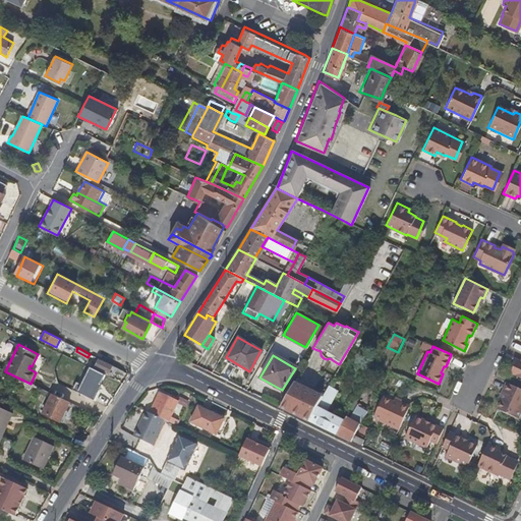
[(110,372),(113,365),(100,359),(96,366),(110,372)]
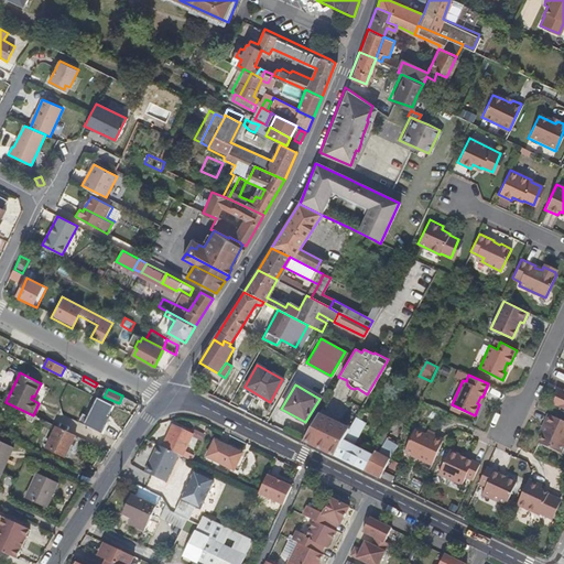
[(111,405),(97,399),(88,416),(85,424),(101,433),(109,418),(106,416),(111,405)]
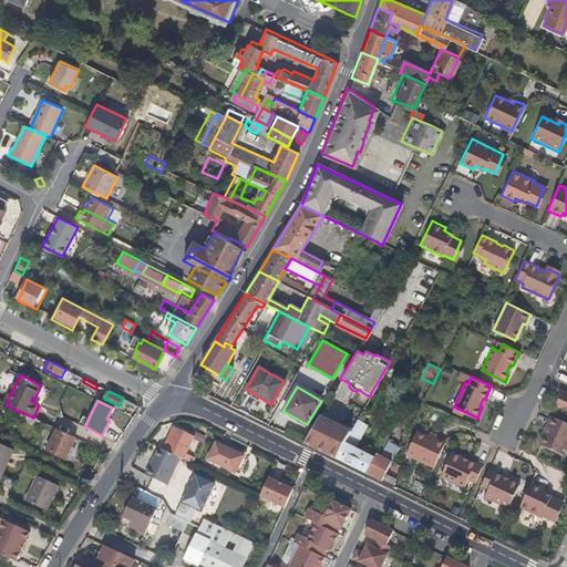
[(80,424),(85,426),(89,419),(83,416),(80,424)]
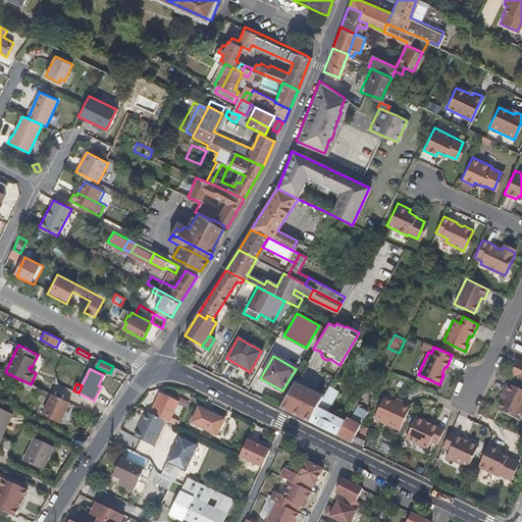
[(294,383),(279,408),(286,411),(308,422),(322,398),(294,383)]
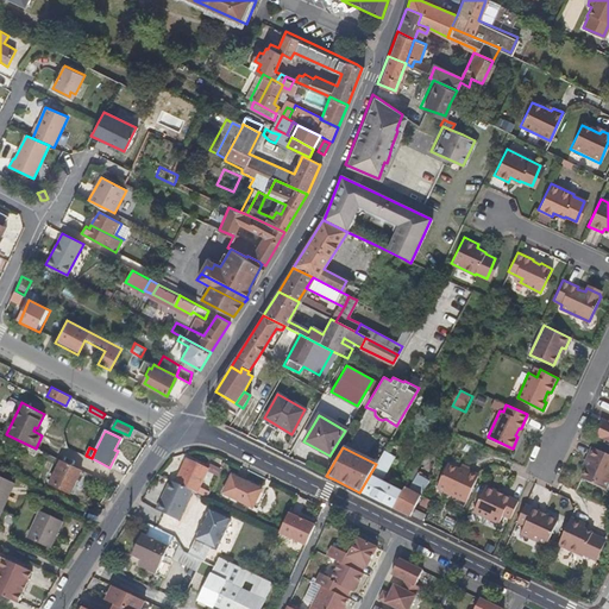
[(604,489),(608,478),(608,454),(591,447),(586,457),(589,458),(581,477),(604,489)]
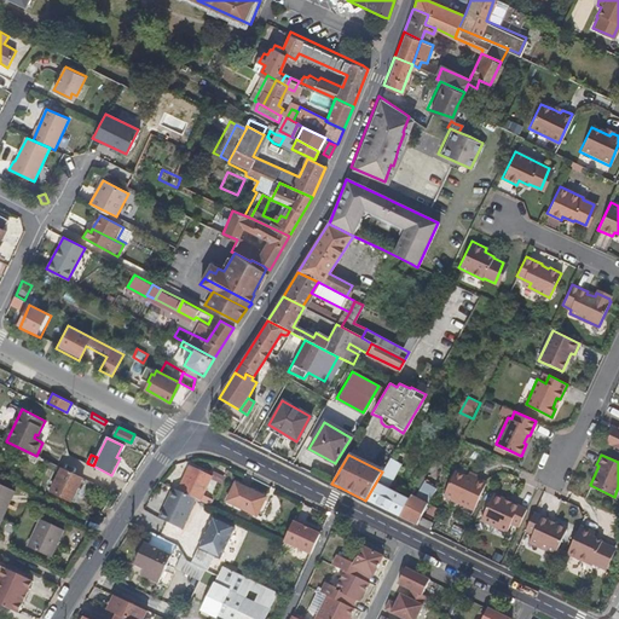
[(382,472),(365,501),(398,516),(408,499),(401,496),(382,487),(387,476),(391,478),(398,464),(388,458),(382,472)]
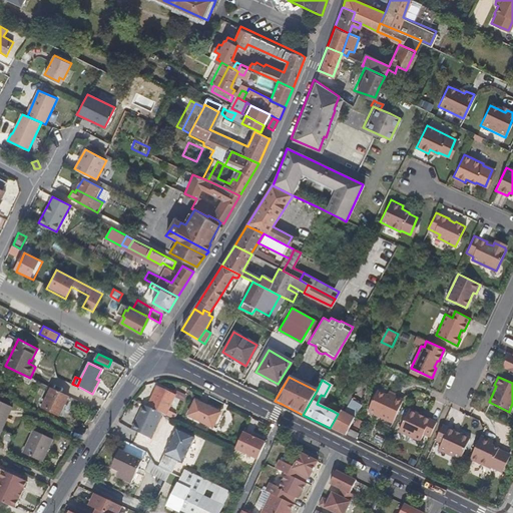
[(158,386),(148,406),(153,408),(168,415),(175,419),(177,415),(168,410),(176,394),(158,386)]
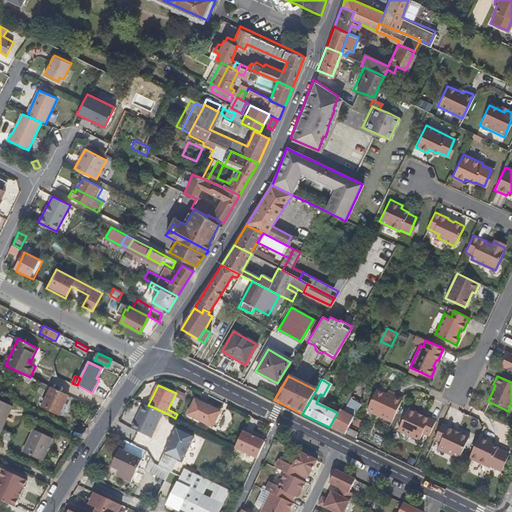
[(42,406),(60,415),(69,396),(52,387),(42,406)]
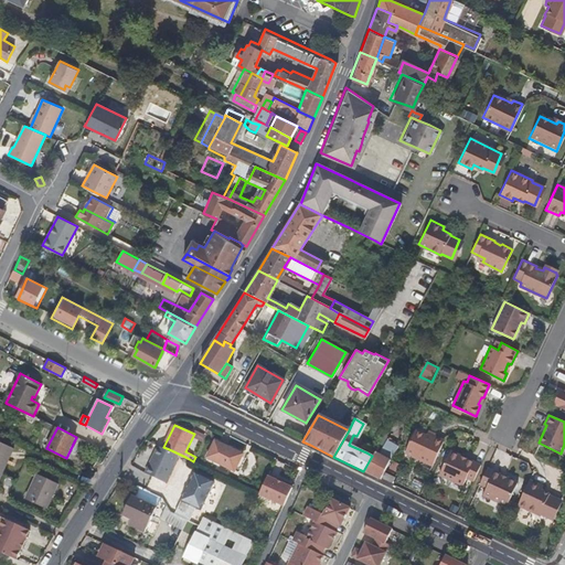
[(404,451),(430,464),(443,439),(433,435),(430,438),(413,430),(404,451)]
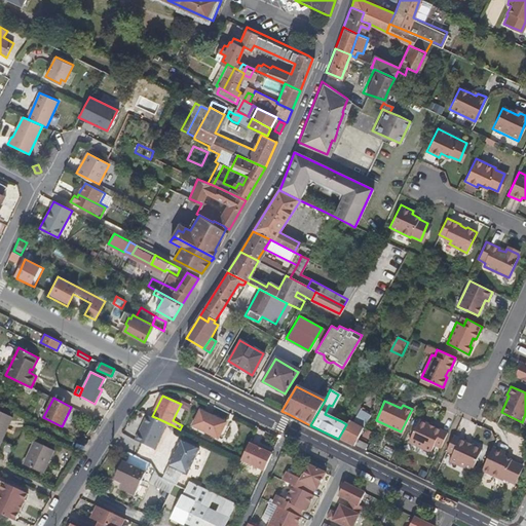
[(351,414),(352,413),(354,408),(349,406),(346,411),(351,414)]
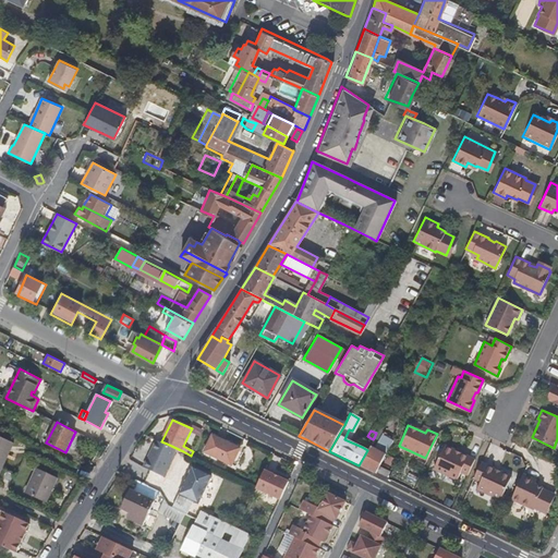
[(69,453),(79,433),(75,432),(65,452),(69,453)]
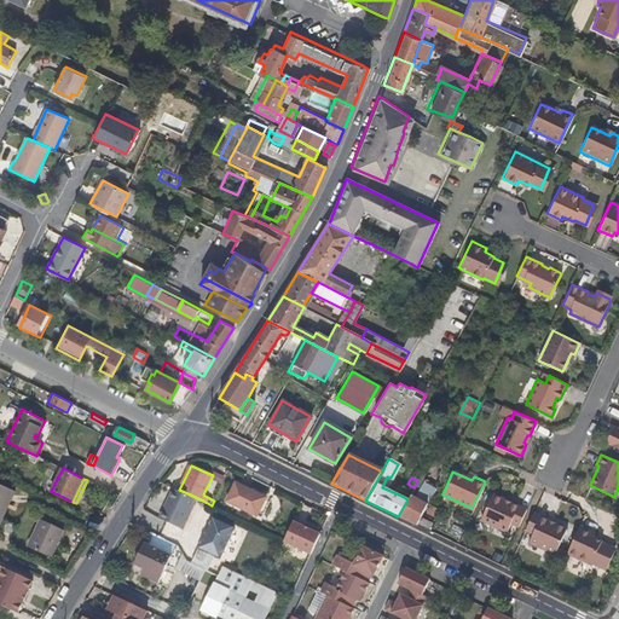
[(267,497),(237,482),(229,501),(259,515),(267,497)]
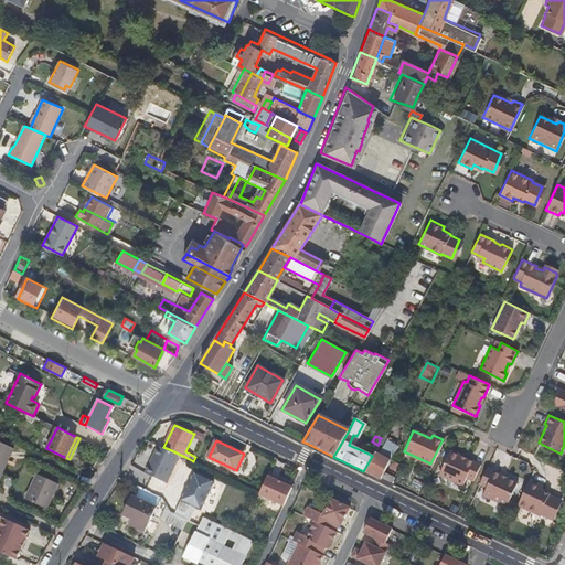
[(12,447),(0,441),(0,477),(8,462),(6,461),(12,447)]
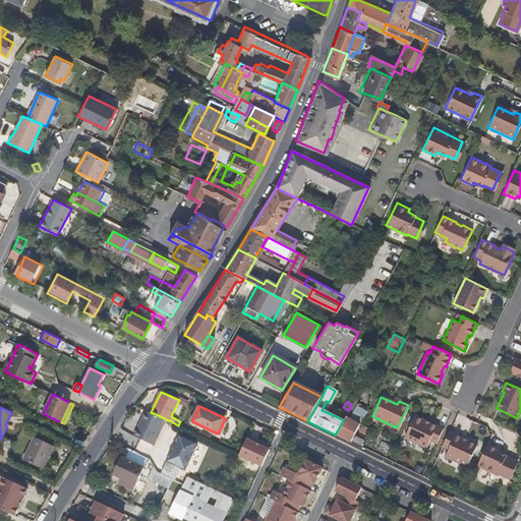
[(343,420),(335,435),(349,442),(362,415),(349,409),(348,410),(347,411),(343,420)]
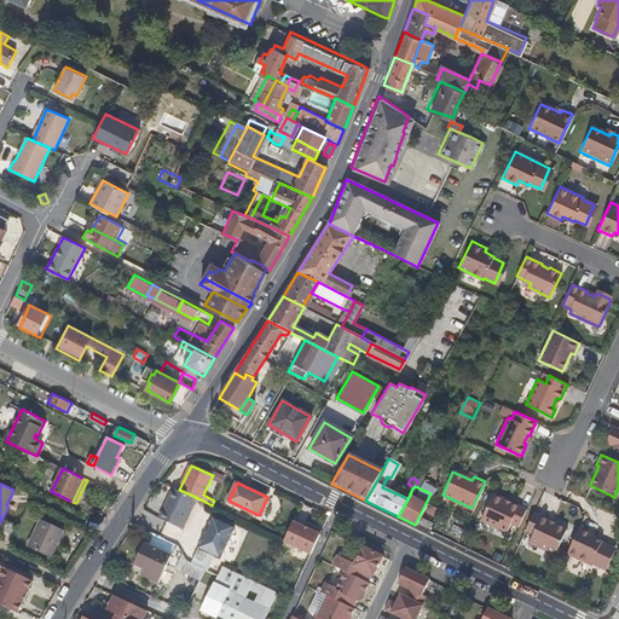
[(401,496),(408,499),(412,489),(406,486),(401,496)]
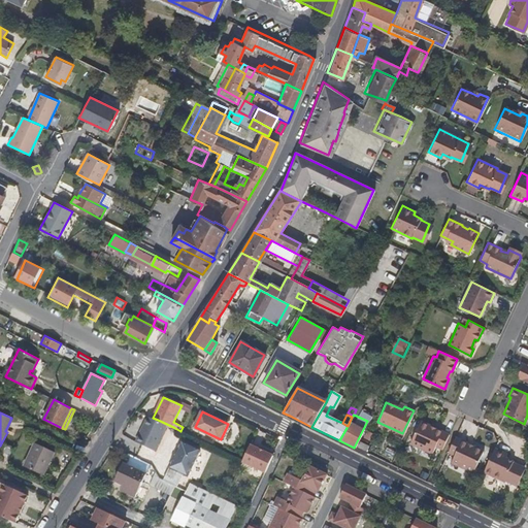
[(161,453),(173,427),(158,420),(145,446),(161,453)]
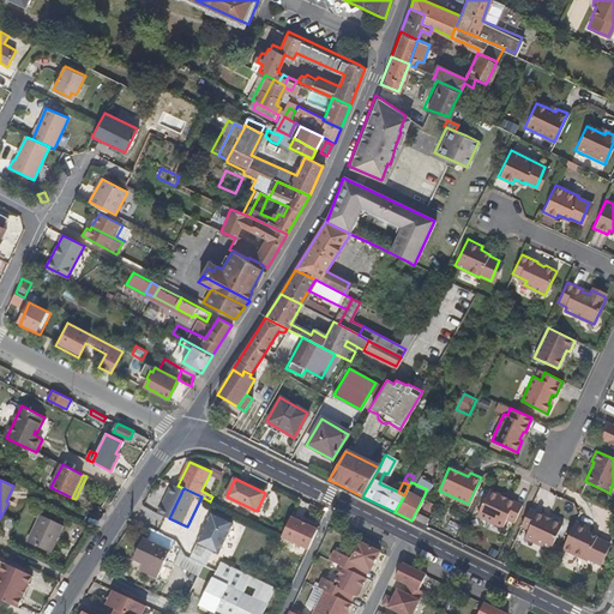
[(505,517),(512,521),(521,504),(506,498),(505,499),(499,497),(499,494),(488,489),(476,515),(501,525),(505,517)]
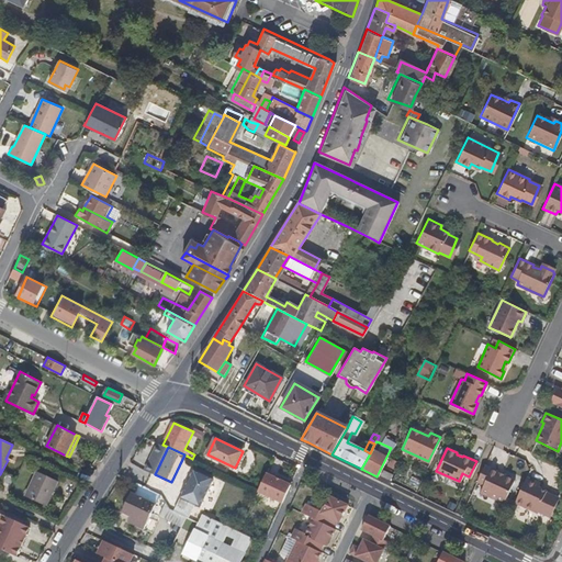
[(483,464),(475,480),(483,483),(480,491),(503,502),(514,479),(504,474),(503,475),(497,473),(497,471),(483,464)]
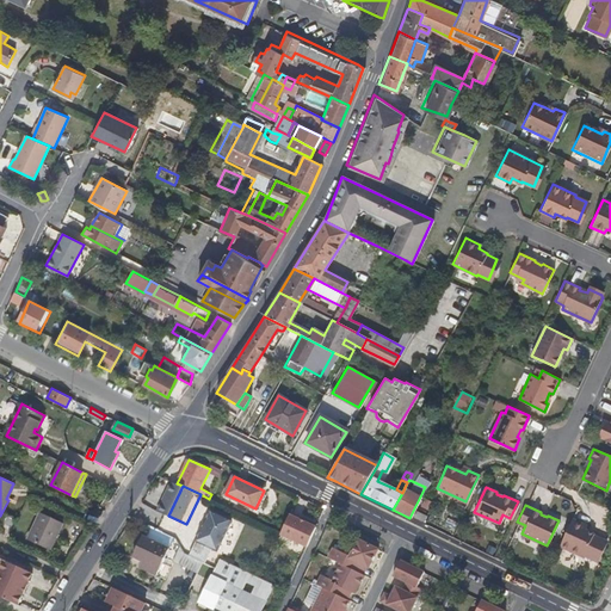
[(63,522),(41,510),(28,537),(48,547),(55,530),(59,532),(63,522)]
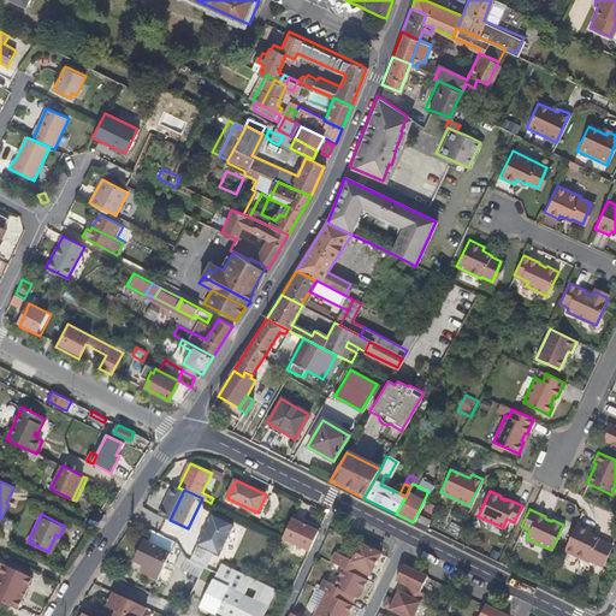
[(234,523),(212,514),(206,527),(203,533),(197,546),(219,556),(234,523)]
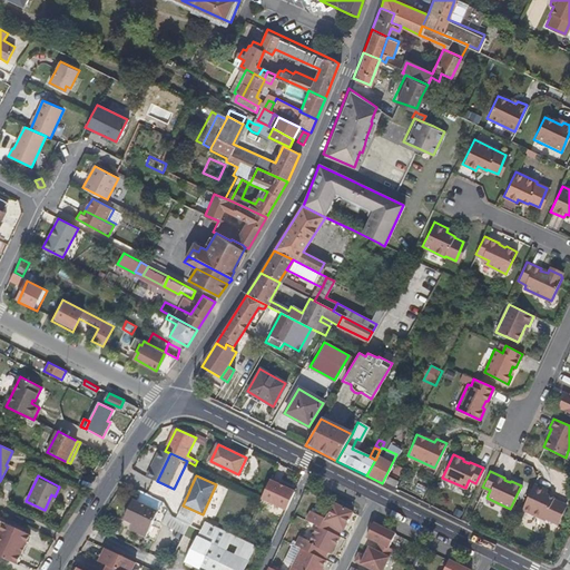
[(281,482),(272,479),(272,481),(263,498),(287,509),(288,508),(296,492),(279,484),(281,482)]
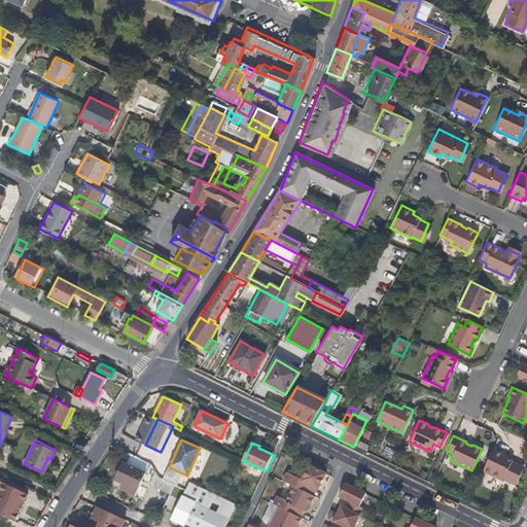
[(492,447),(481,470),(502,480),(503,479),(512,483),(520,466),(511,462),(512,460),(503,456),(504,453),(492,447)]
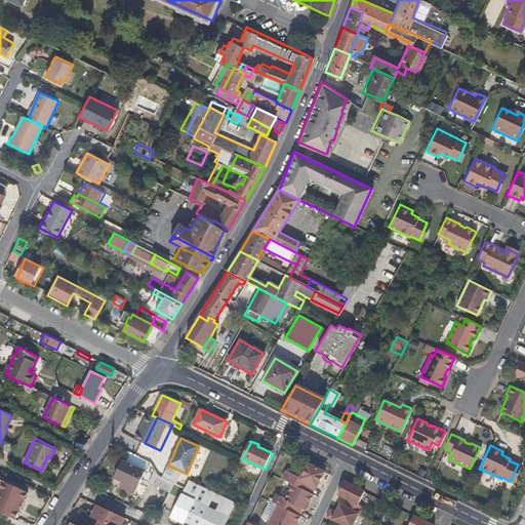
[(128,485),(126,490),(135,494),(147,472),(125,460),(116,478),(124,483),(128,485)]
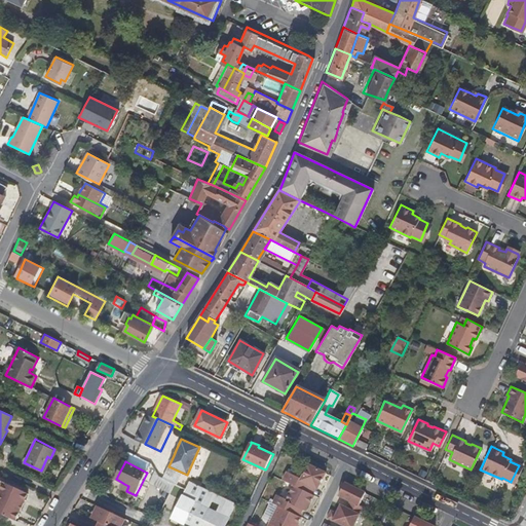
[(295,485),(309,492),(312,485),(320,489),(328,473),(310,464),(304,479),(289,472),(285,480),(295,485)]
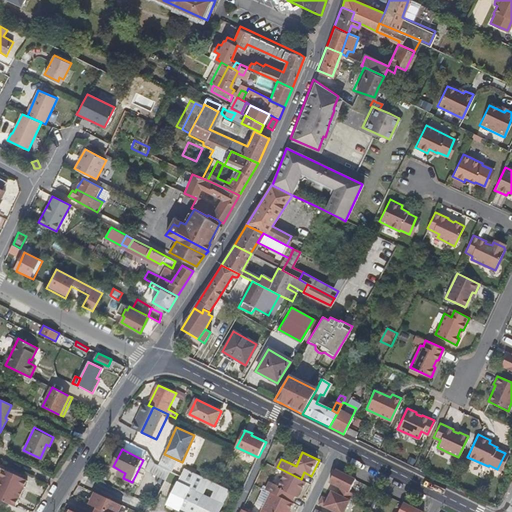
[(182,511),(219,511),(230,491),(185,469),(168,505),(179,511),(182,511)]
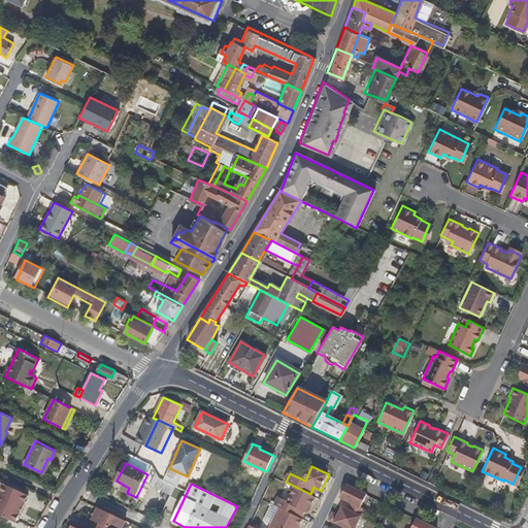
[(28,494),(6,485),(0,496),(0,514),(17,522),(24,506),(24,504),(23,503),(28,494)]
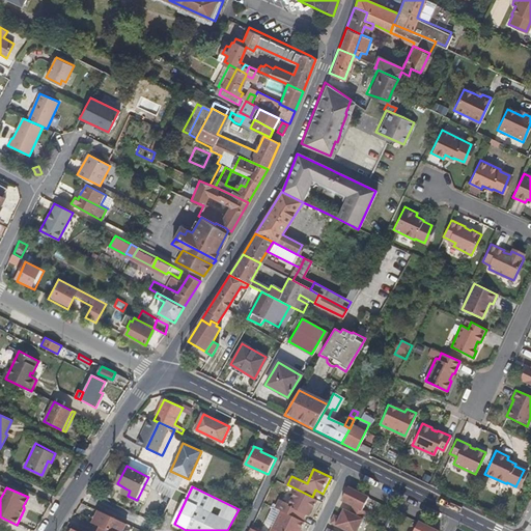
[(365,510),(372,498),(371,498),(352,487),(344,500),(357,506),(353,513),(360,516),(365,520),(369,512),(365,510)]
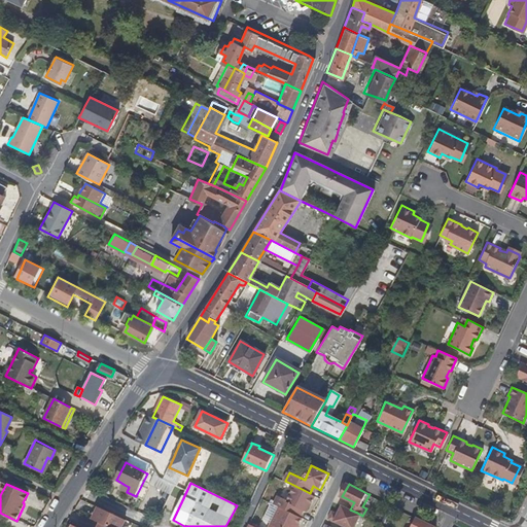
[(280,506),(299,516),(302,510),(308,512),(315,495),(310,493),(295,486),(289,500),(279,495),(275,504),(280,506)]
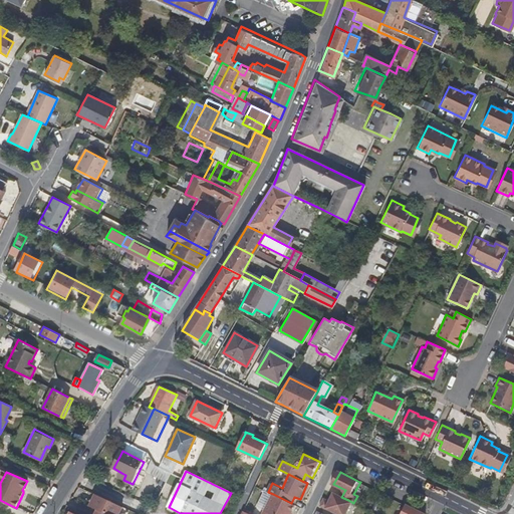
[(338,513),(347,513),(354,503),(353,503),(348,500),(341,497),(335,493),(331,502),(326,499),(322,506),(338,513)]
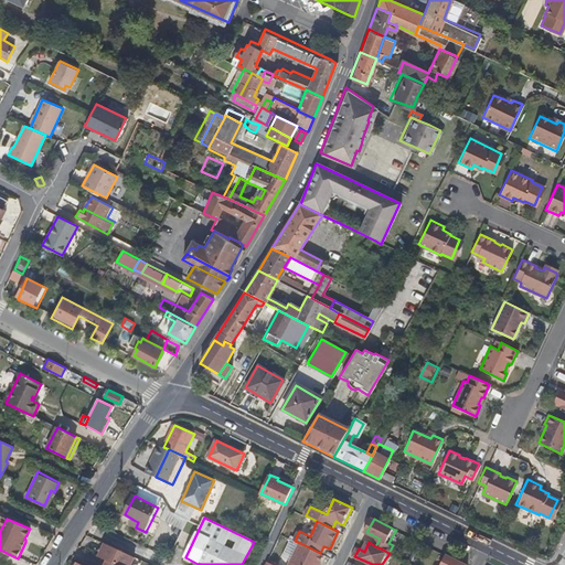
[(300,543),(288,564),(318,564),(323,554),(320,553),(300,543)]
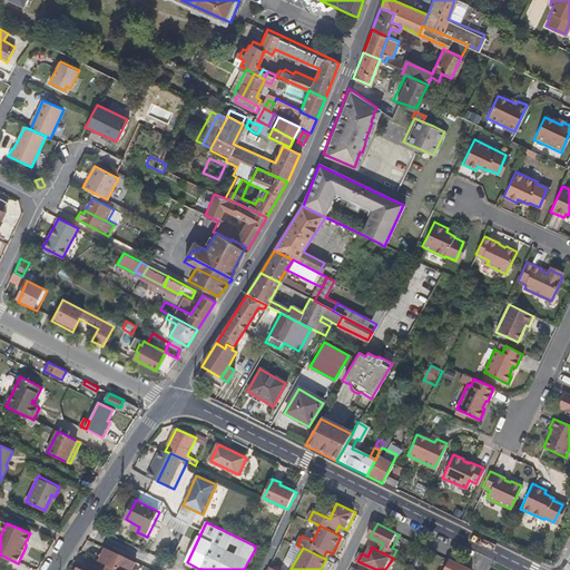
[(106,549),(99,562),(108,566),(116,569),(131,569),(136,562),(106,549)]
